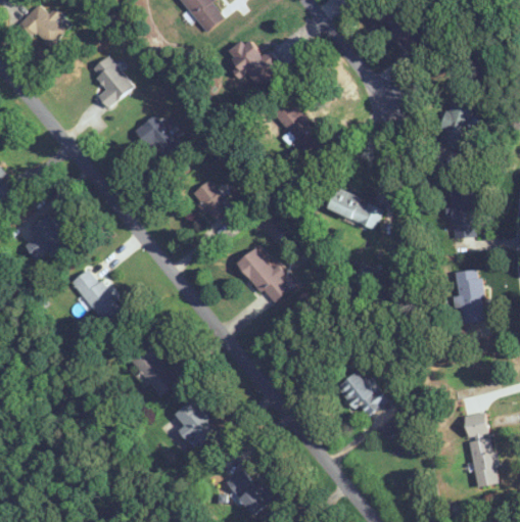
[(182,0),(204,31),(224,16),(211,0),(182,0)]
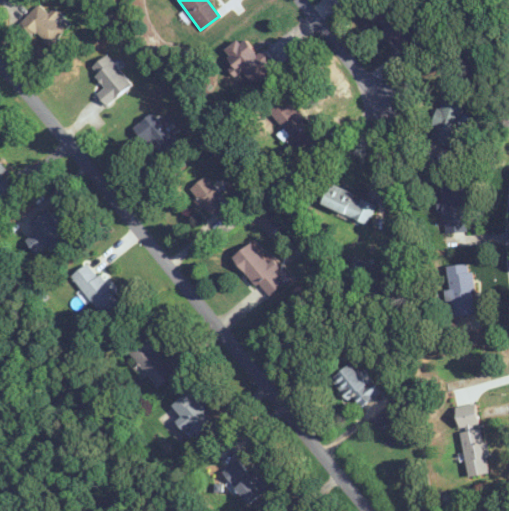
[(28,4),(22,31),(58,40),(62,25),(55,24),(57,11),(28,4)]
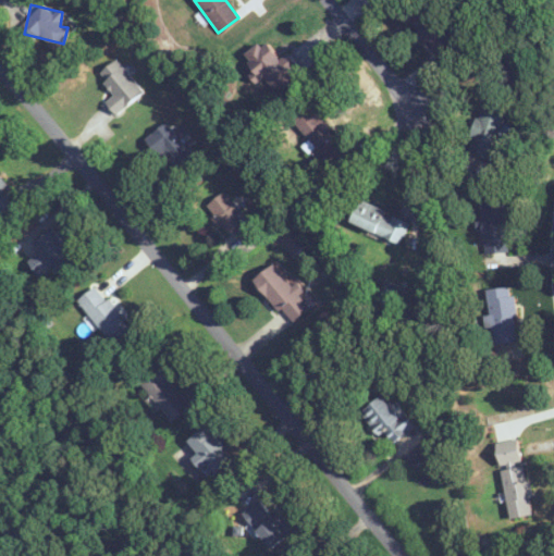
[(436,20),(423,4),(407,19),(444,63),(460,49),(445,31),(454,24),(445,13),(436,20)]
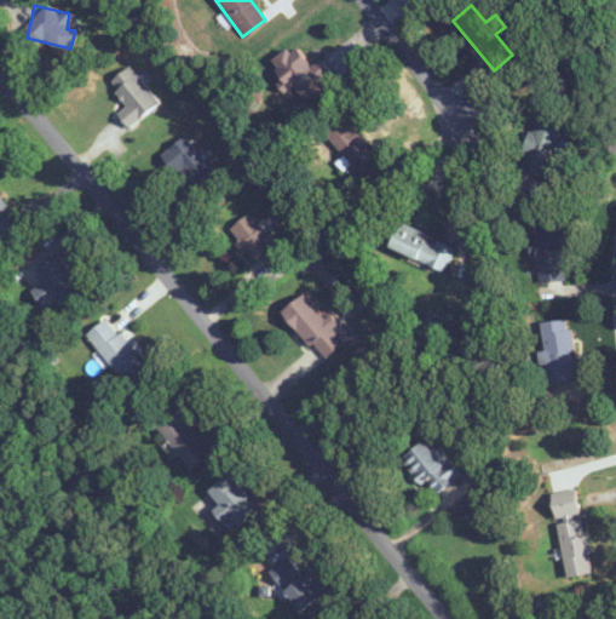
[(308,66),(294,45),(271,58),(299,104),(333,82),(318,58),(308,66)]
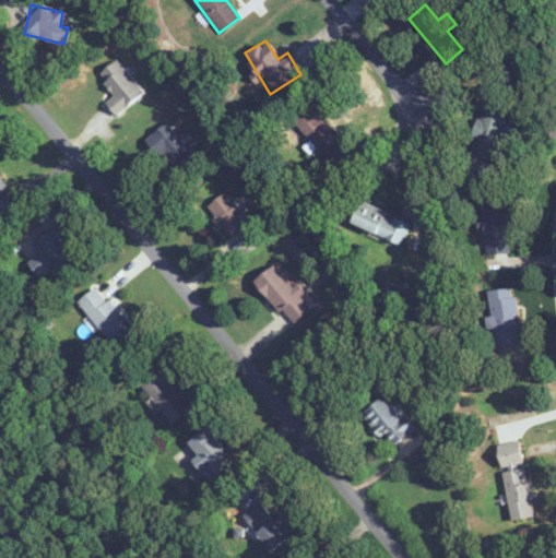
[(97,72),(114,94),(104,102),(114,114),(142,92),(116,58),(97,72)]
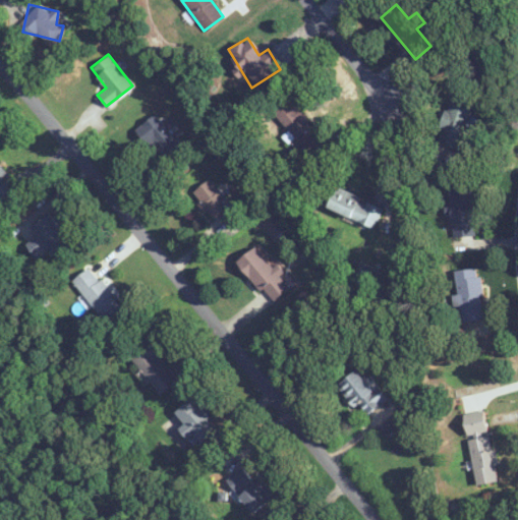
[(272,112),(306,151),(321,138),(287,100),(272,112)]
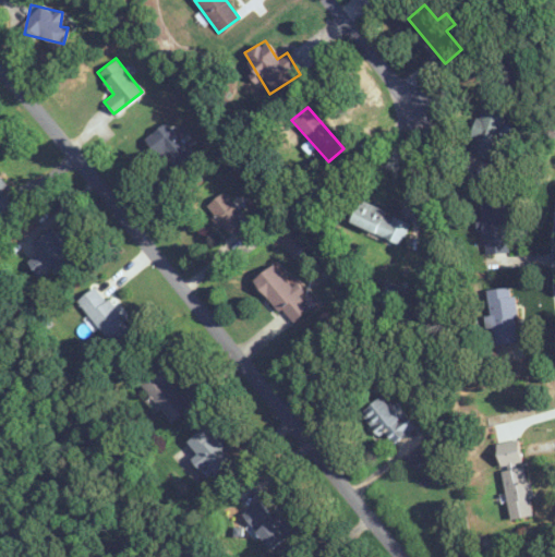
[(467,152),(493,158),(504,116),(478,109),(467,152)]
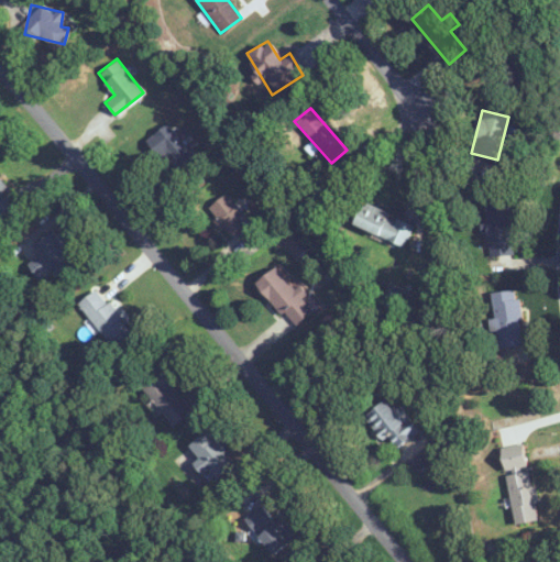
[(200,164),(165,123),(149,138),(184,178),(200,164)]
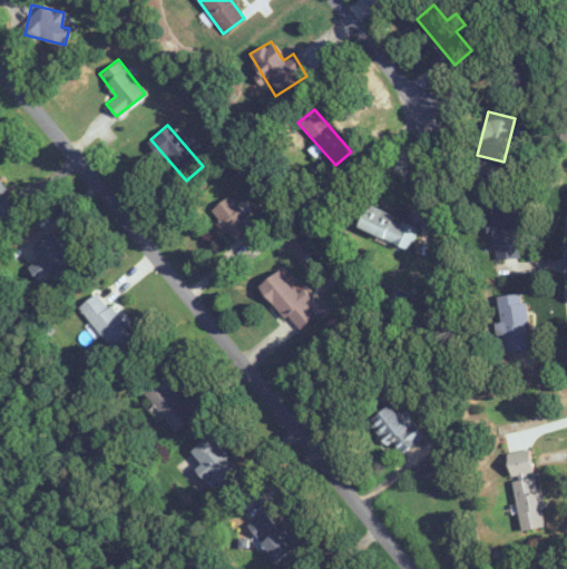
[(20,208),(0,185),(0,224),(20,208)]
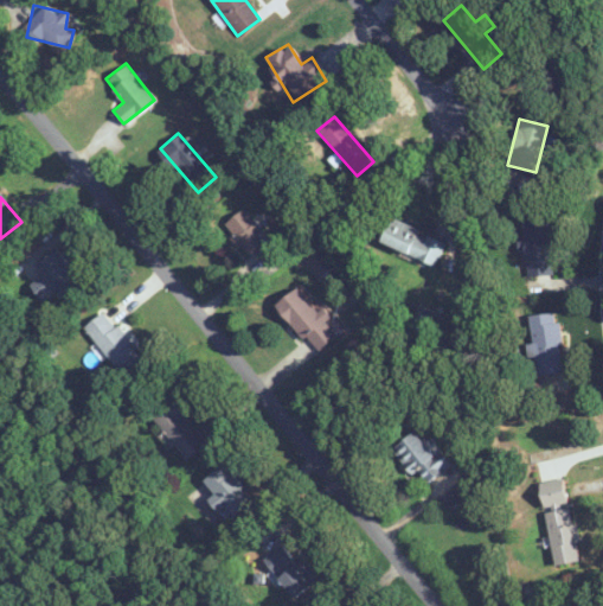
[(281,252),(241,208),(222,225),(262,268),(281,252)]
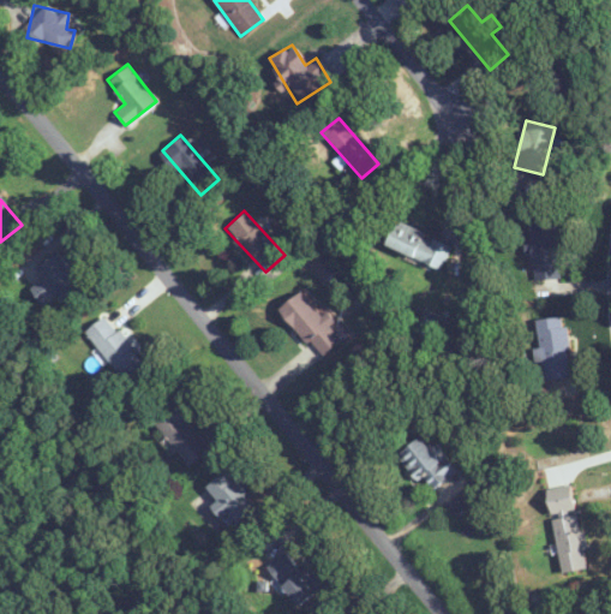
[(529,221),(531,279),(557,279),(556,220),(529,221)]
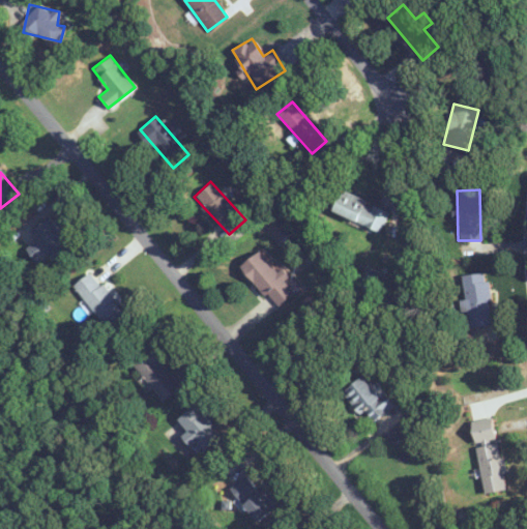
[(378,232),(387,211),(341,190),(331,211),(378,232)]
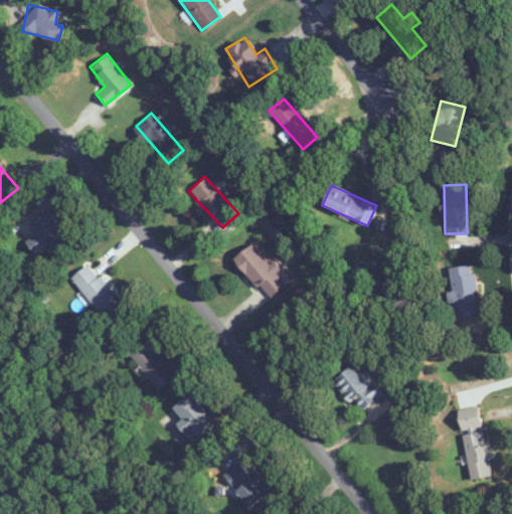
[(68,240),(51,209),(30,222),(36,233),(24,239),(33,255),(47,247),(49,251),(68,240)]
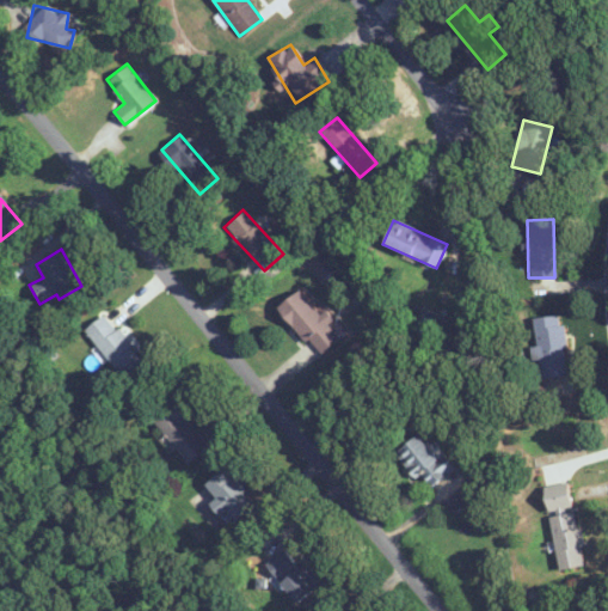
[(318,315),(299,289),(277,306),(315,356),(339,337),(320,312),(318,315)]
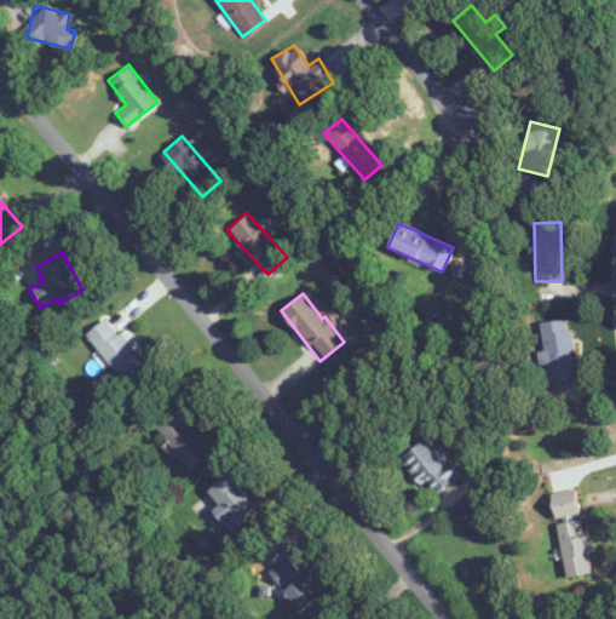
[(143,367),(105,317),(85,333),(122,383),(143,367)]
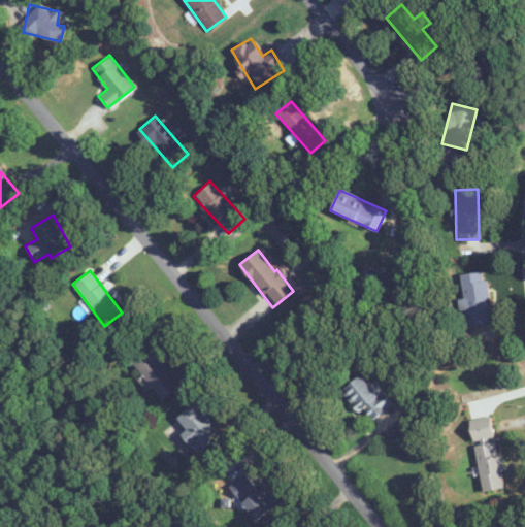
[(460,273),(462,299),(457,299),(458,309),(464,308),(465,325),(488,324),(484,271),(460,273)]
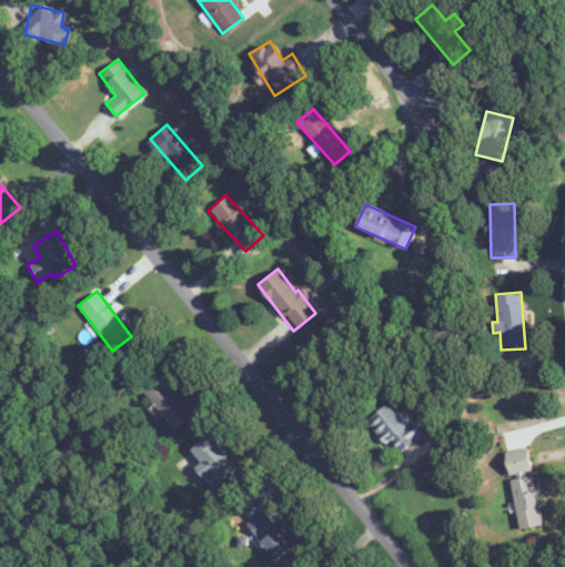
[(172,429),(192,415),(158,370),(138,385),(172,429)]
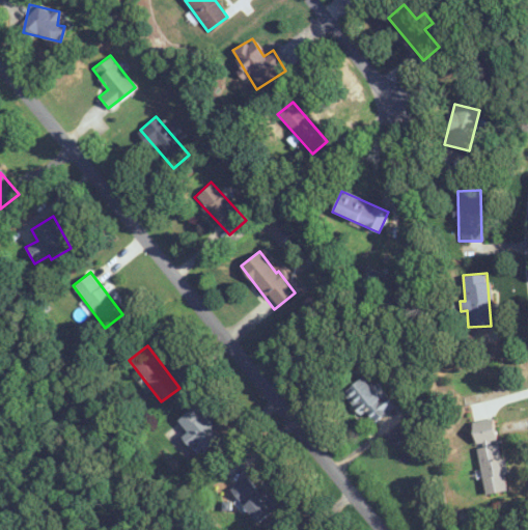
[(377,397),(362,378),(343,391),(367,424),(392,407),(382,393),(377,397)]
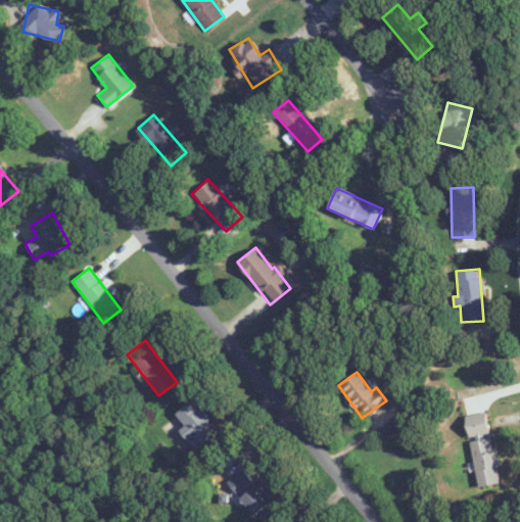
[(218,428),(190,400),(174,416),(201,443),(218,428)]
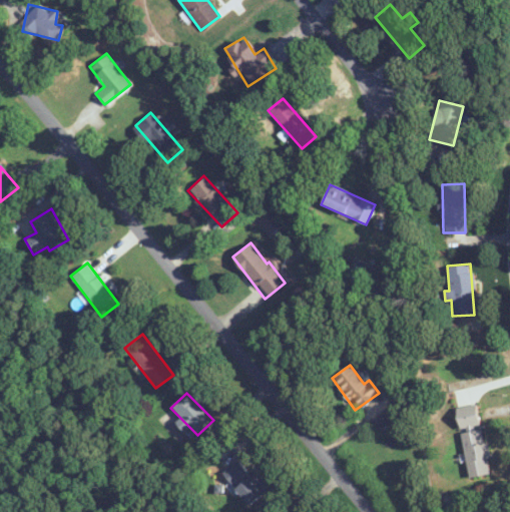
[(467,477),(488,474),(482,429),(460,432),(467,477)]
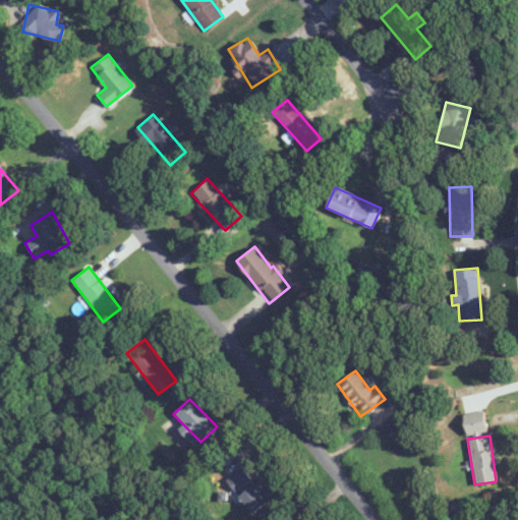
[(249,513),(269,499),(243,465),(225,479),(249,513)]
